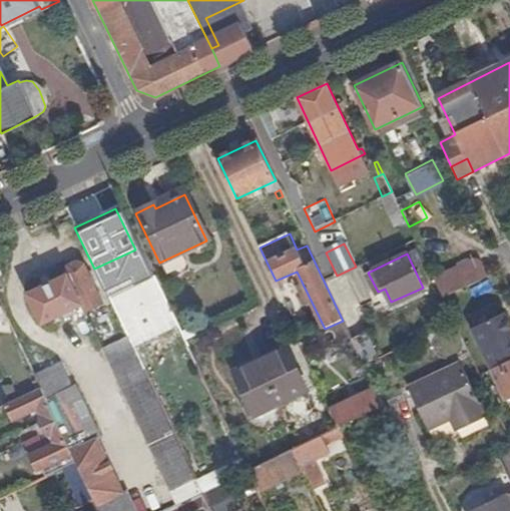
[(479,258),(434,279),(442,297),(464,287),(487,276),(479,258)]
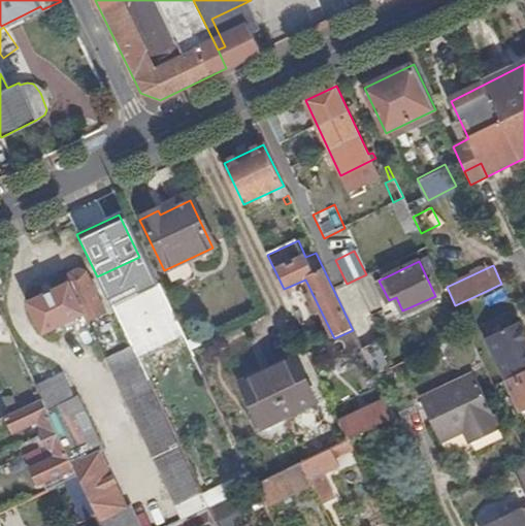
[(87,322),(105,313),(85,271),(76,268),(69,272),(67,280),(67,283),(27,302),(42,334),(55,329),(56,333),(63,330),(61,326),(84,316),(87,322)]
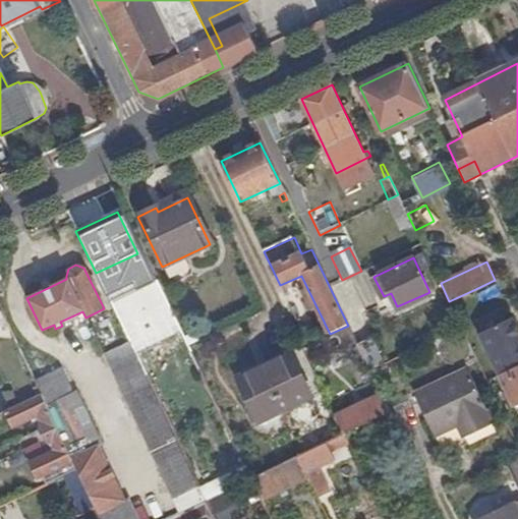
[(517,364),(517,328),(513,316),(478,332),(499,375),(499,373),(517,364)]
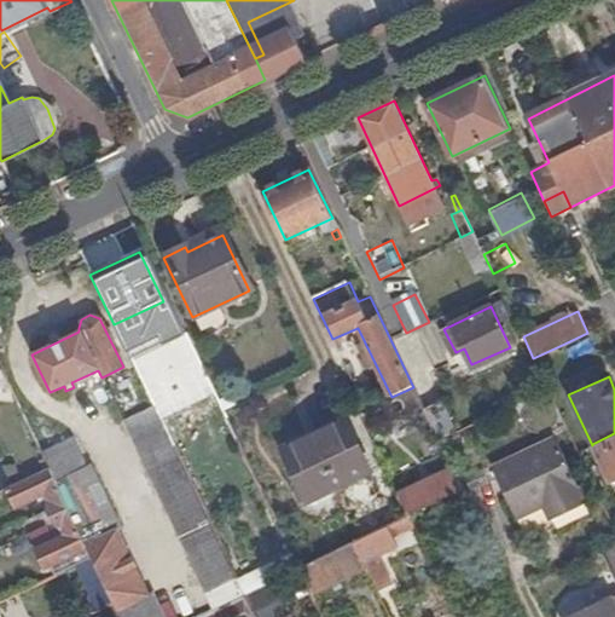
[(381,403),(375,388),(359,395),(366,408),(381,403)]
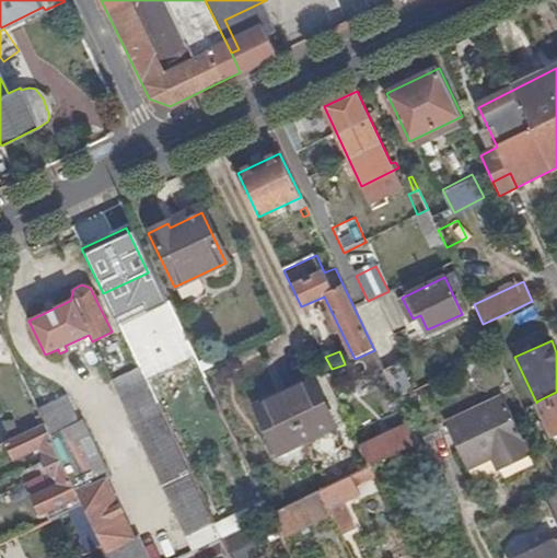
[(397,398),(414,391),(401,361),(383,369),(397,398)]
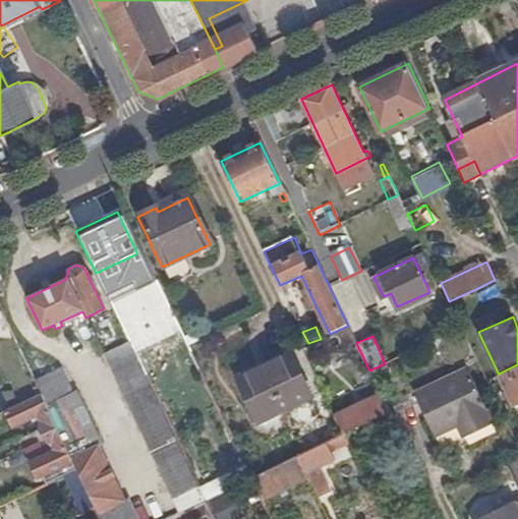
[(204,500),(127,343),(103,354),(179,511),(204,500)]
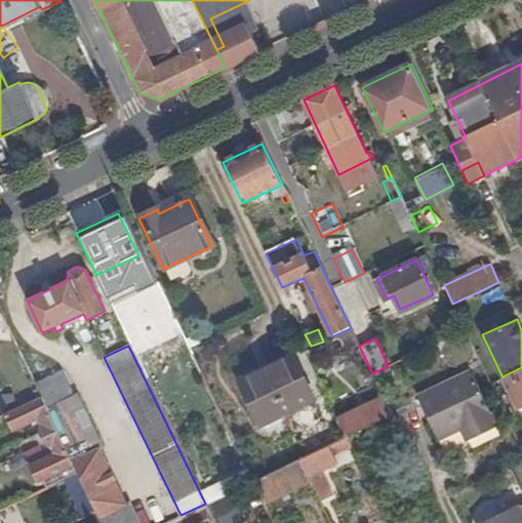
[(313,399),(292,357),(240,381),(259,424),(313,399)]
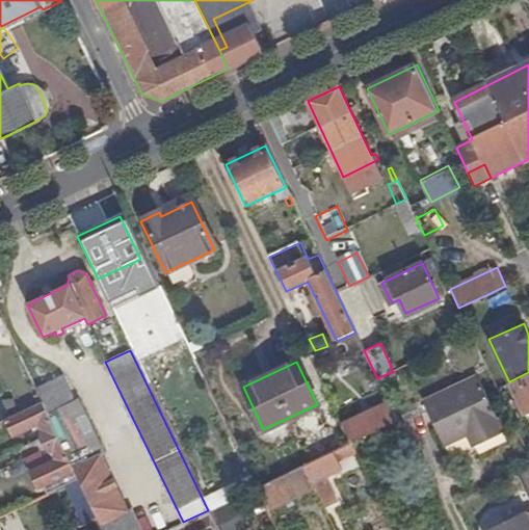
[(528,372),(509,381),(525,415),(528,413),(528,372)]
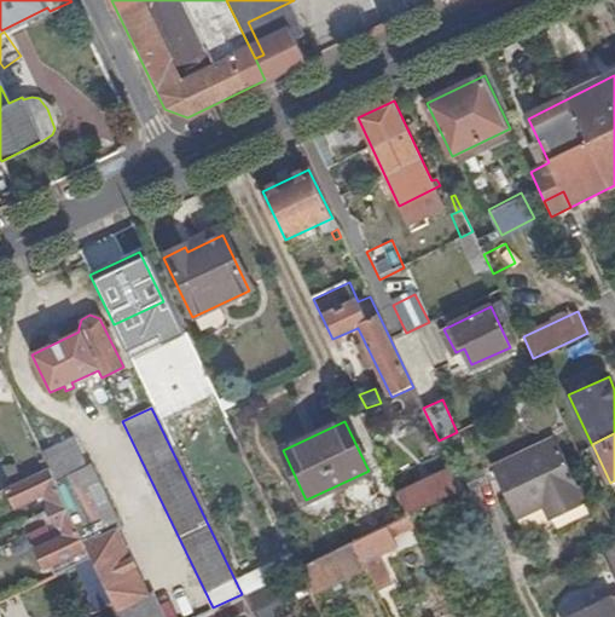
[(163,616),(151,592),(146,594),(117,531),(121,529),(91,465),(86,467),(73,438),(41,453),(48,470),(87,548),(120,616),(163,616)]
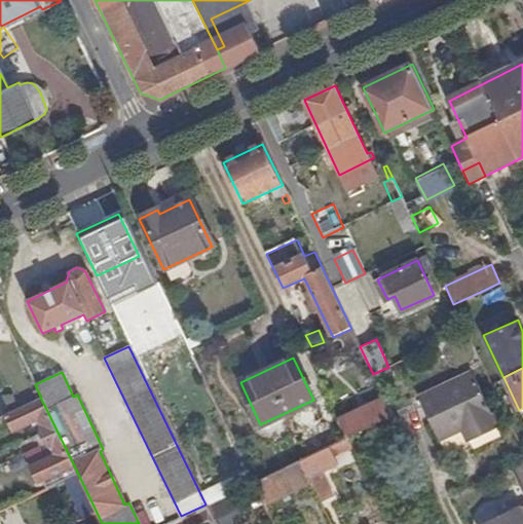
[(498,427),(473,373),(417,399),(438,441),(462,429),(469,442),(498,427)]
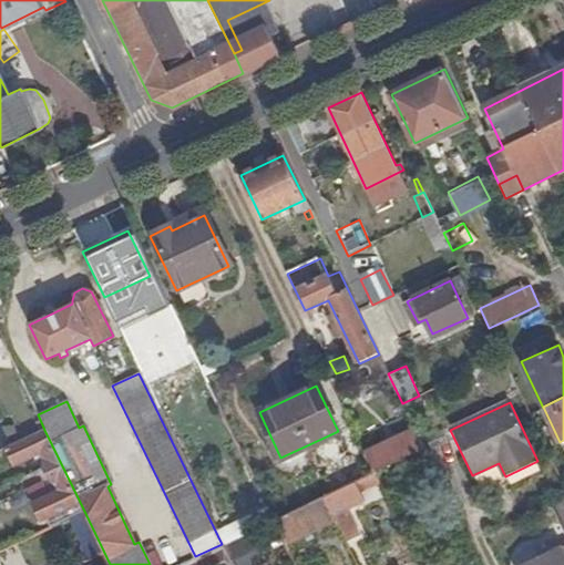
[(9,444),(1,428),(0,428),(0,449),(7,445),(9,444)]
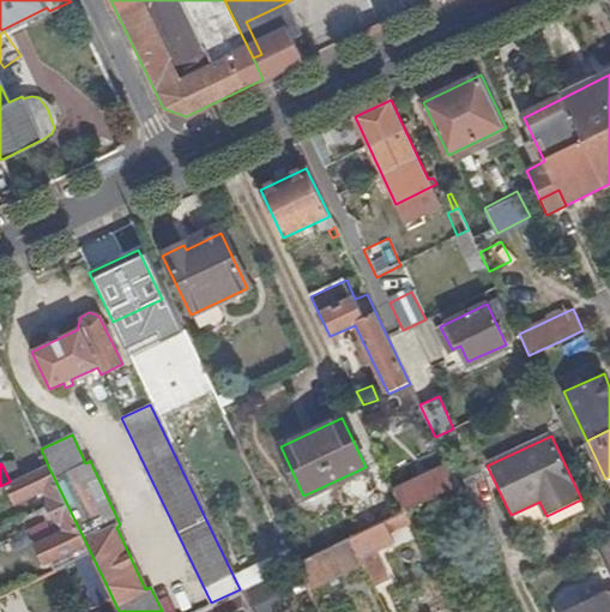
[(484,480),(477,465),(460,473),(467,487),(484,480)]
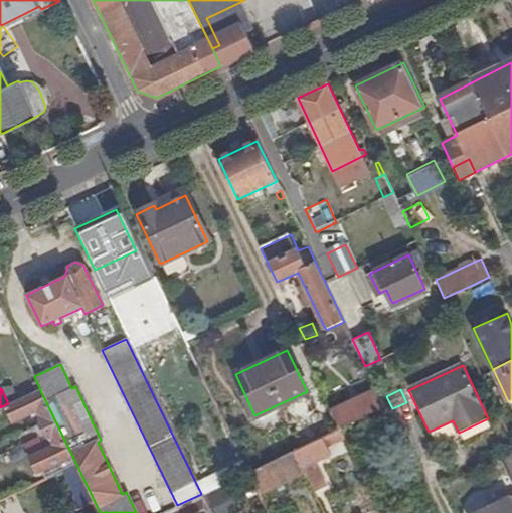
[(72,456),(40,390),(9,404),(8,403),(6,404),(13,421),(37,410),(41,417),(40,423),(46,437),(51,439),(54,446),(30,457),(37,472),(72,456)]
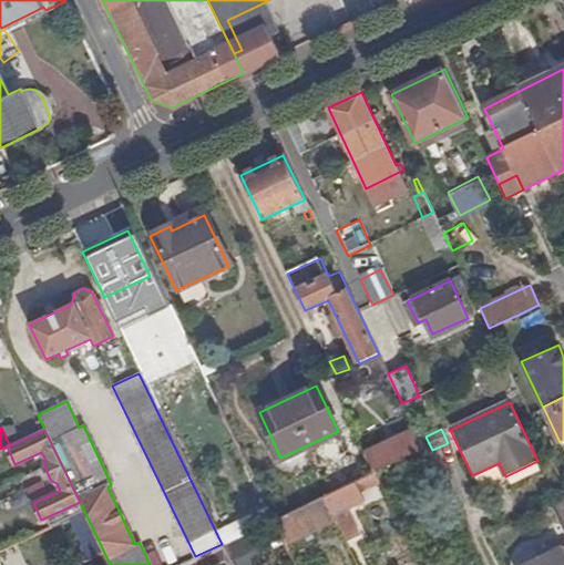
[(416,431),(365,454),(375,474),(376,473),(424,450),(416,431)]
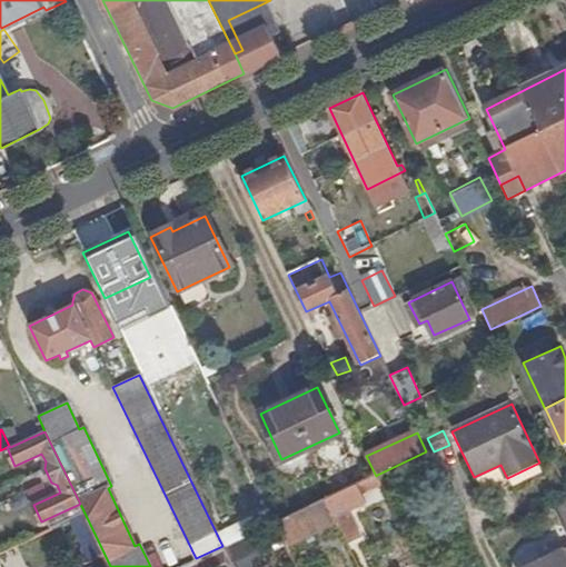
[(275,524),(256,483),(205,507),(225,548),(275,524)]
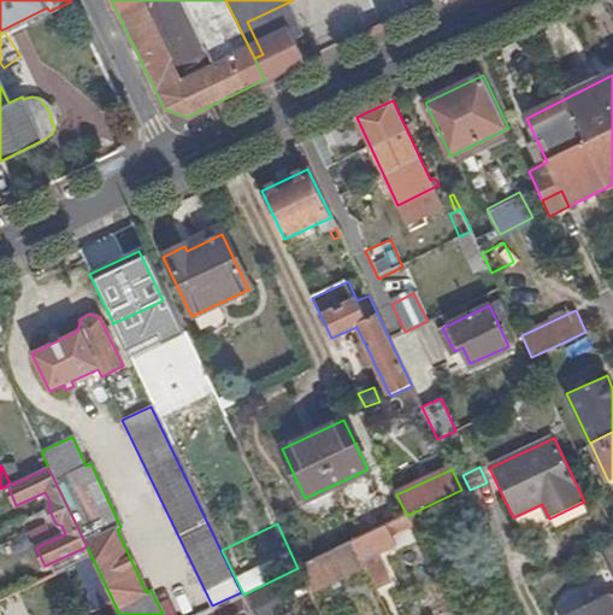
[(364,567),(375,589),(389,581),(377,554),(394,545),(385,526),(352,543),(364,567)]
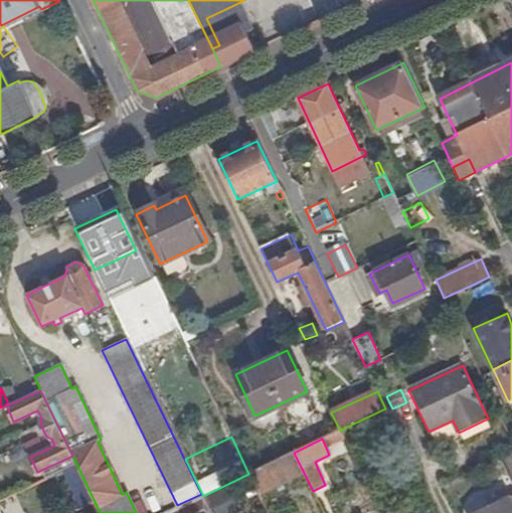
[(511,452),(503,457),(511,476),(511,452)]
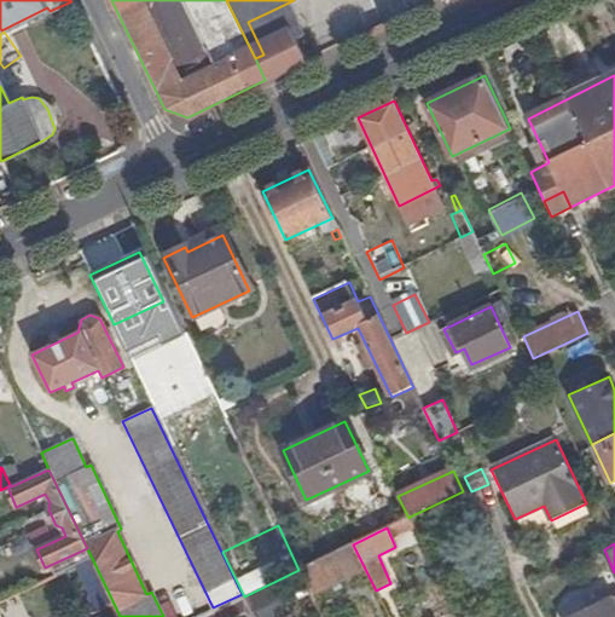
[(311,595),(365,569),(353,545),(299,570),(311,595)]
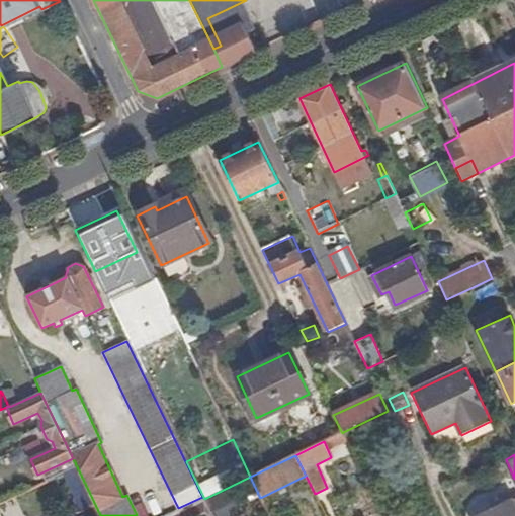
[(514,515),(514,498),(477,515),(514,515)]
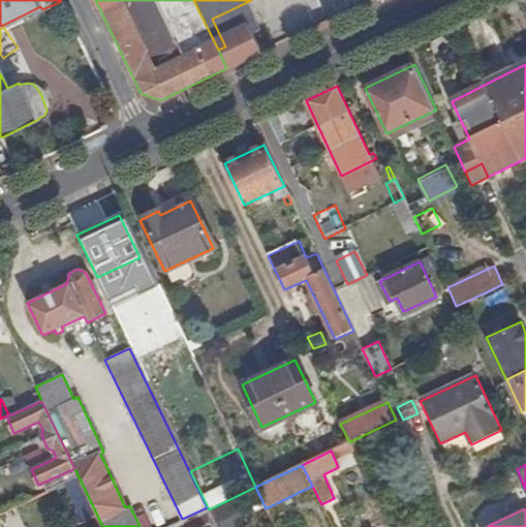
[(213,526),(208,516),(184,526),(213,526)]
